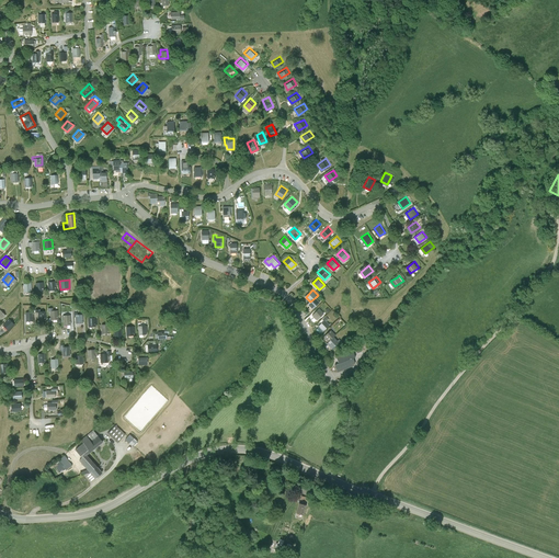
[(320,302),(316,297),(310,302),(308,304),(314,308),(320,302)]
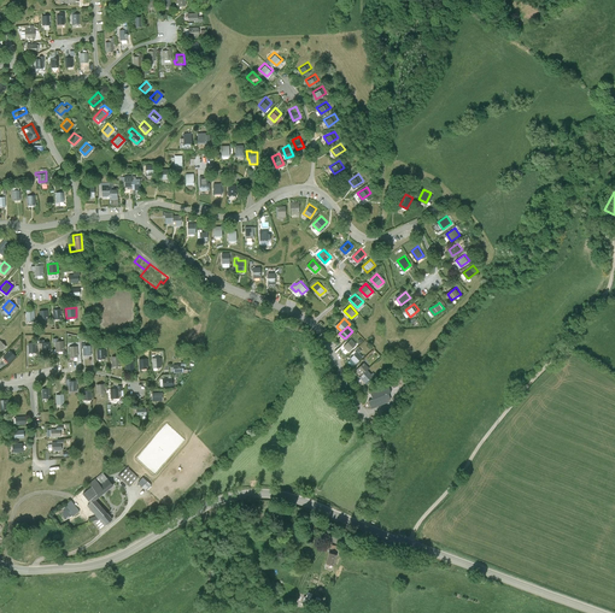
[(357,343),(352,339),(344,346),(350,352),(357,343)]
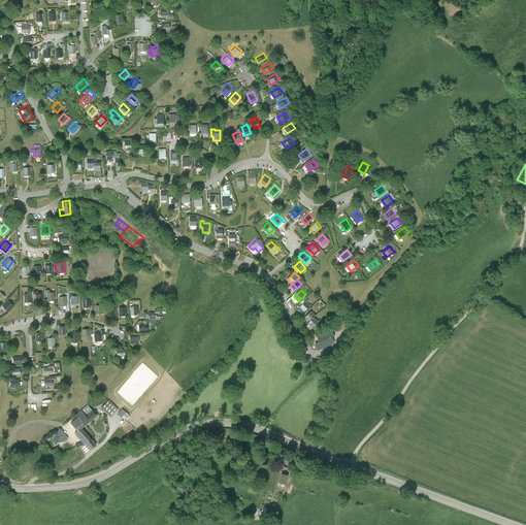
[(72,293),(69,293),(69,299),(70,299),(70,304),(77,304),(77,296),(72,296),(72,293)]
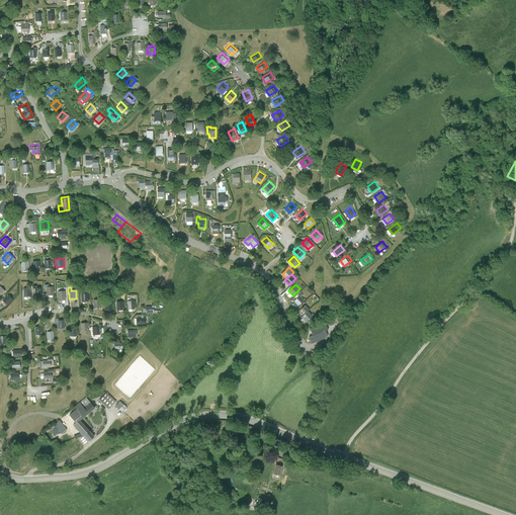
[(87,292),(81,293),(81,302),(88,302),(88,299),(90,299),(89,294),(87,295),(87,292)]
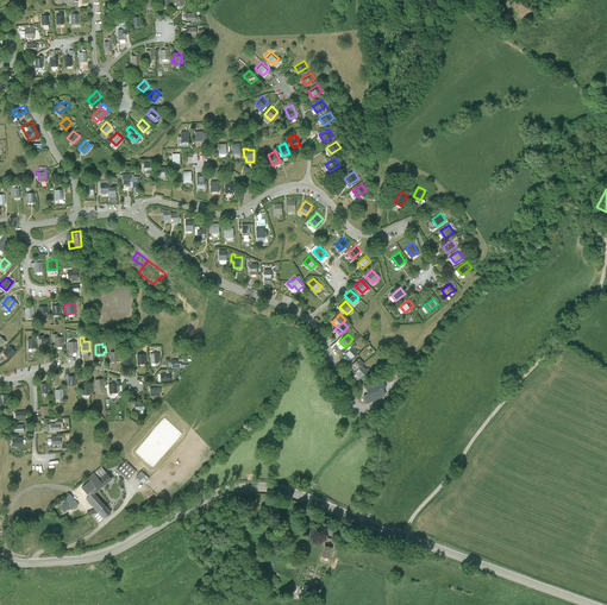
[(14,351),(8,346),(1,353),(7,359),(14,351)]
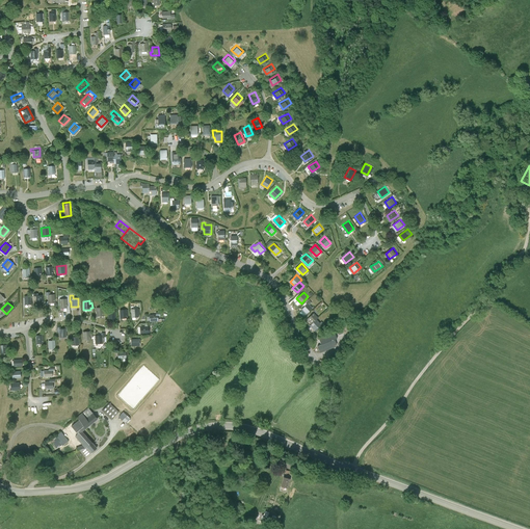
[(314,308),(309,302),(302,310),(307,314),(314,308)]
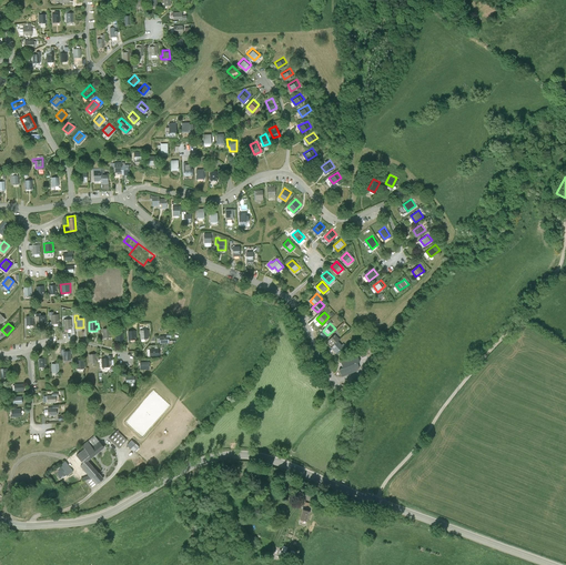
[(112,329),(102,329),(102,338),(112,338),(112,329)]
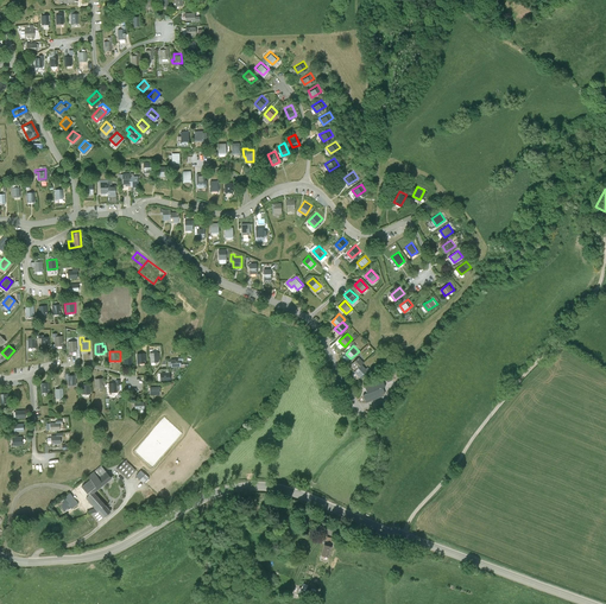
[(161,353),(150,354),(150,363),(159,363),(159,360),(161,360),(161,353)]
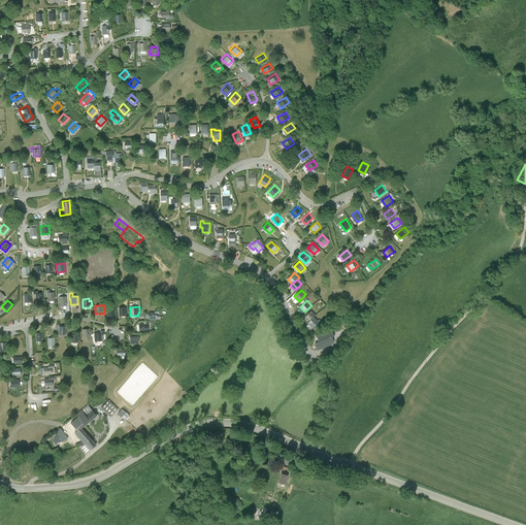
[(128,307),(119,307),(119,316),(126,316),(126,312),(128,312),(128,307)]
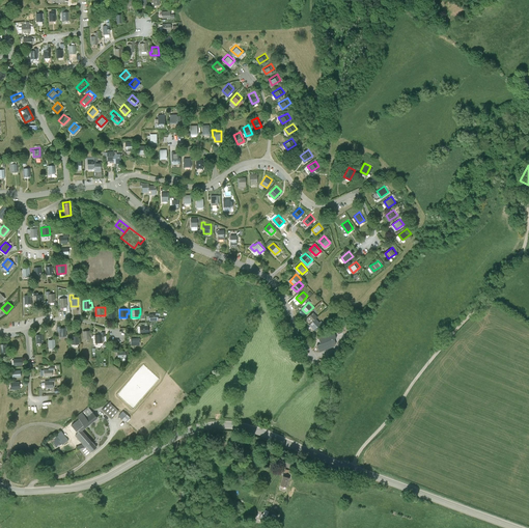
[(318,316),(314,312),(307,318),(311,324),(316,318),(318,316)]
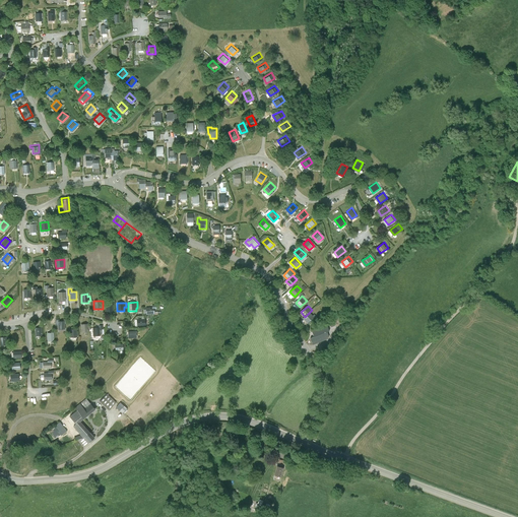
[(315,317),(310,312),(305,317),(304,318),(309,323),(315,317)]
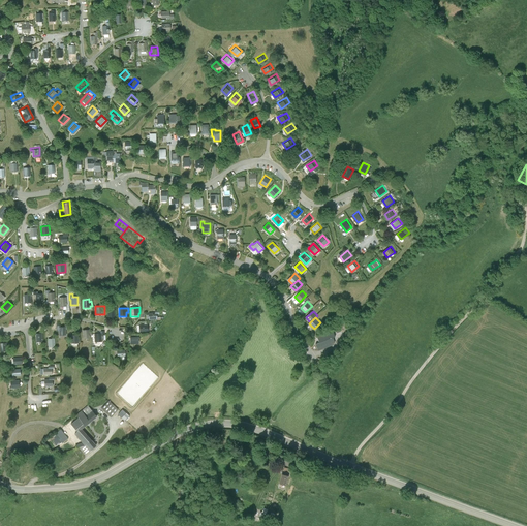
[(60,326),(56,326),(56,331),(59,331),(59,336),(65,336),(65,327),(60,328),(60,326)]
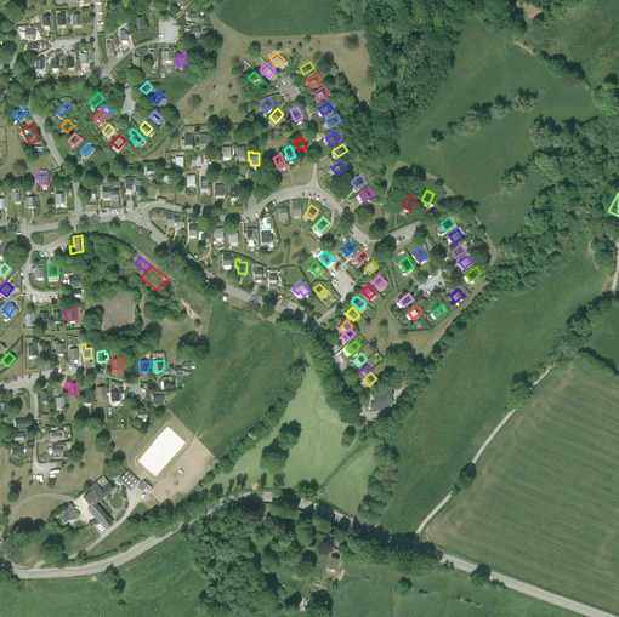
[(113,392),(111,392),(111,403),(119,401),(119,394),(123,394),(123,388),(113,388),(113,392)]
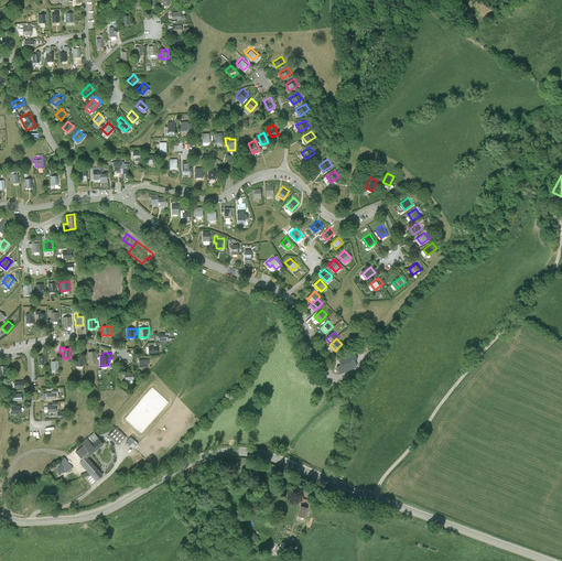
[(342,366),(337,368),(341,376),(356,369),(355,367),(358,366),(356,360),(358,359),(356,353),(339,359),(342,366)]
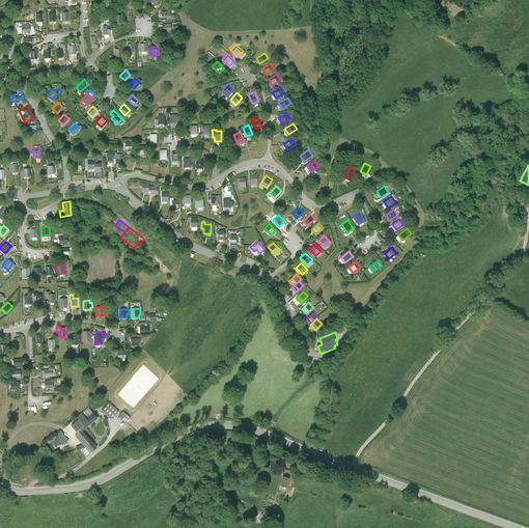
[(48,370),(43,370),(44,378),(52,377),(52,371),(53,371),(53,367),(48,367),(48,370)]
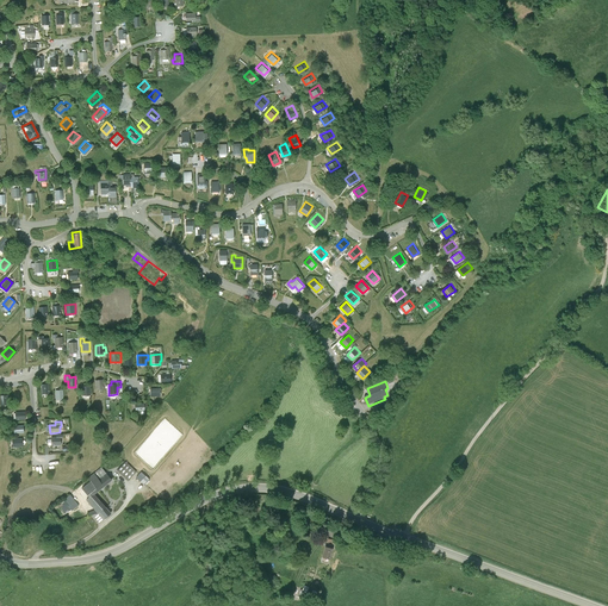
[(56,438),(50,438),(50,447),(61,447),(60,439),(62,439),(62,435),(55,436),(56,438)]
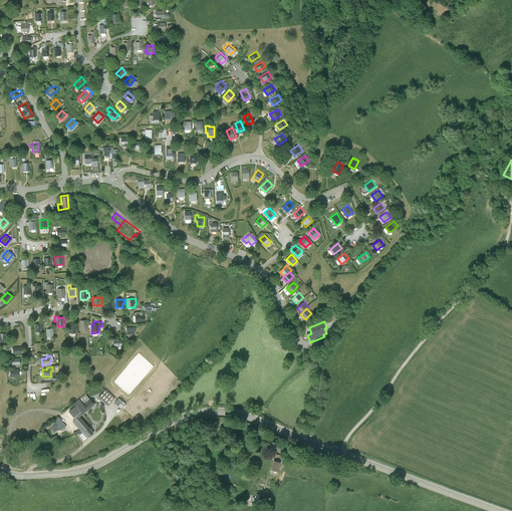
[(112,399),(103,391),(96,399),(105,407),(112,399)]
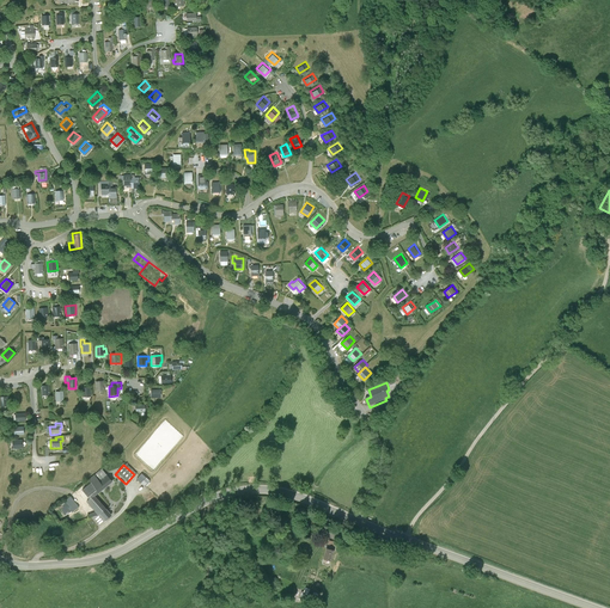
[(111,484),(101,471),(87,481),(90,484),(81,491),(89,501),(86,503),(89,507),(96,499),(93,497),(111,484)]
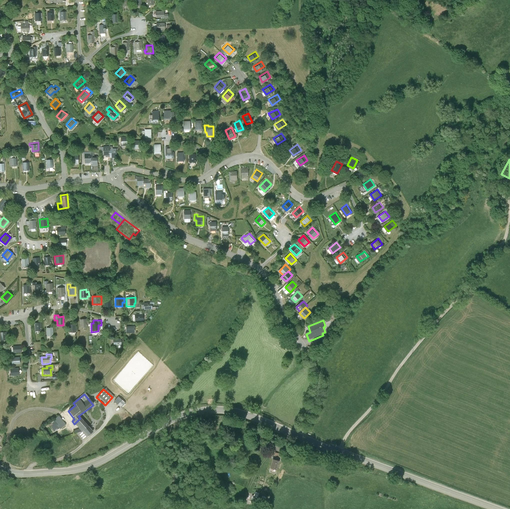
[(124,404),(116,397),(112,402),(119,409),(124,404)]
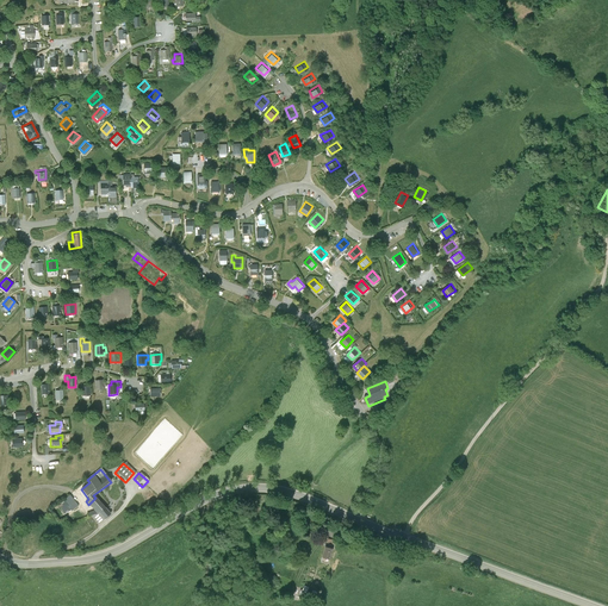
[(75,503),(69,495),(63,500),(72,511),(79,506),(76,501),(75,503)]
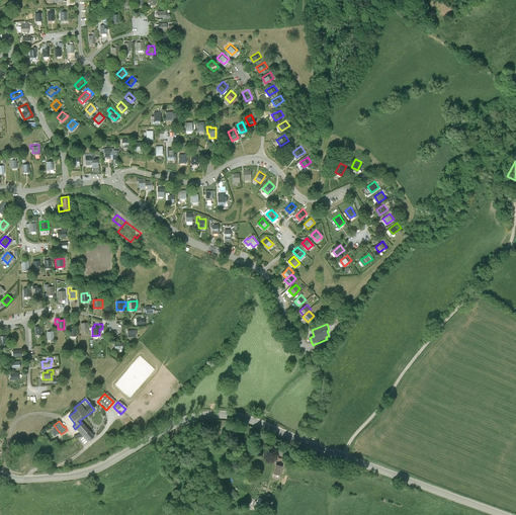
[(81,423),(75,429),(80,435),(87,442),(93,436),(81,423)]
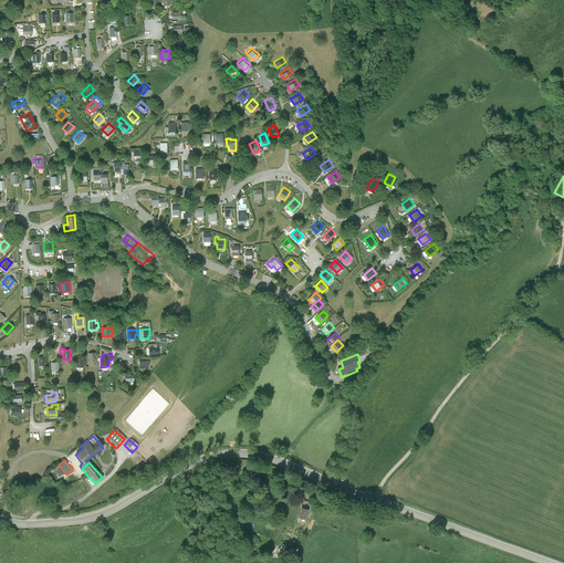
[(95,483),(87,476),(83,480),(91,488),(95,483)]
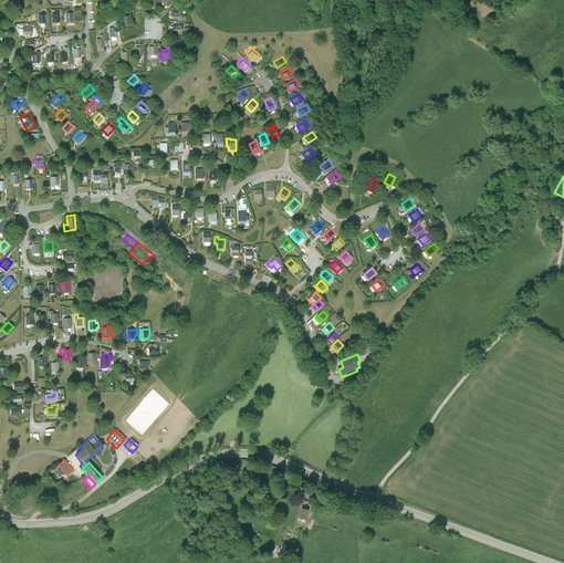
[(304,510),(303,509),(300,520),(301,520),(306,521),(310,511),(304,510)]
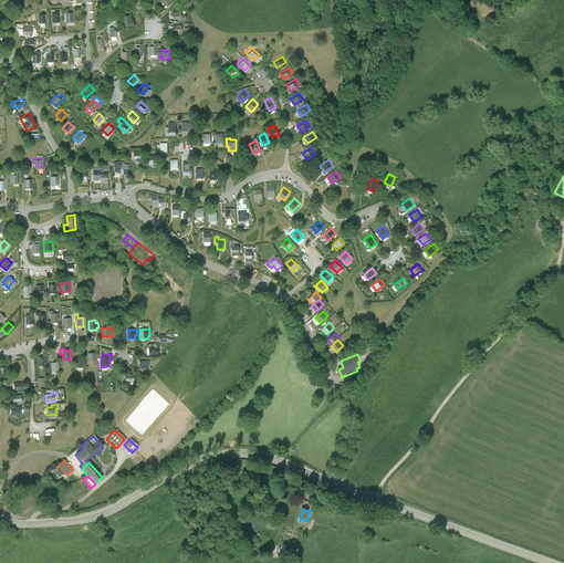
[(296,552),(291,551),(290,554),(286,553),(289,548),(284,545),(282,551),(280,550),(279,554),(278,556),(283,560),(284,558),(292,561),(294,556),(296,552)]
